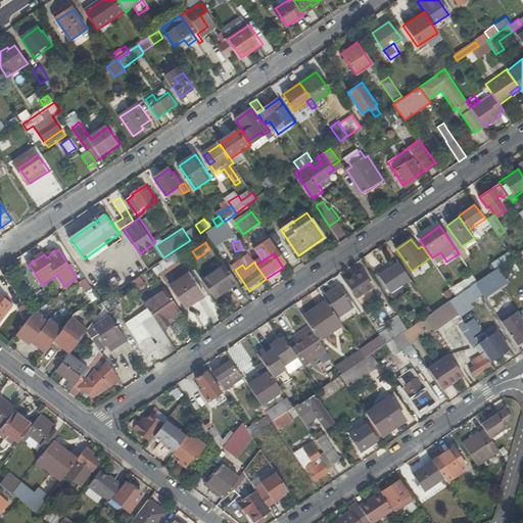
[(412,280),(399,262),(380,276),(393,293),(412,280)]
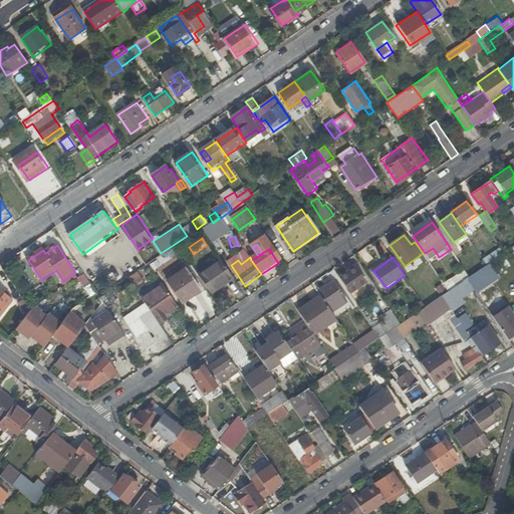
[(21,259),(10,267),(12,270),(23,263),(21,259)]
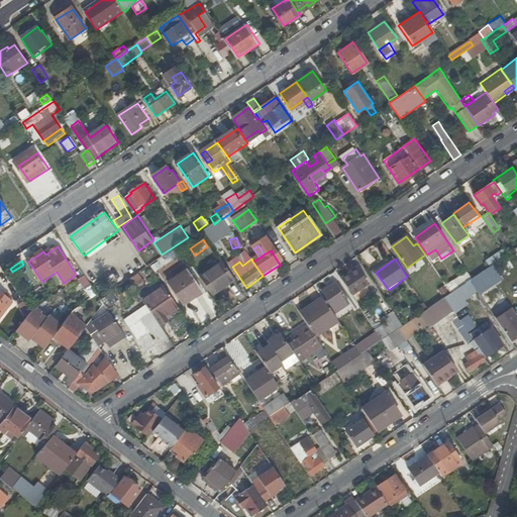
[(158,262),(149,268),(156,275),(164,269),(158,262)]
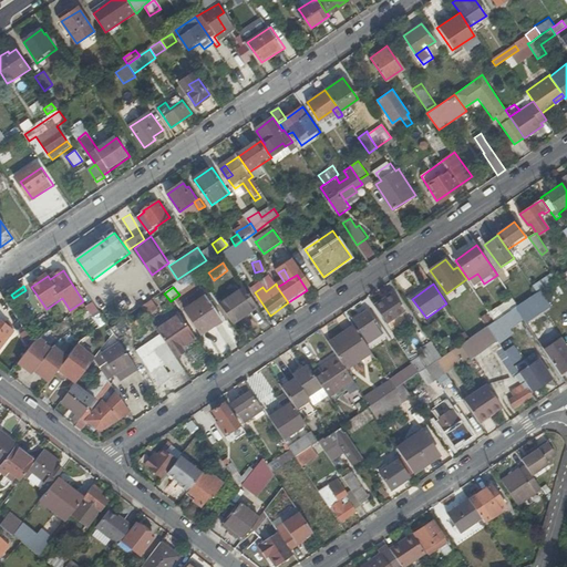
[(220,307),(234,325),(259,308),(246,290),(220,307)]
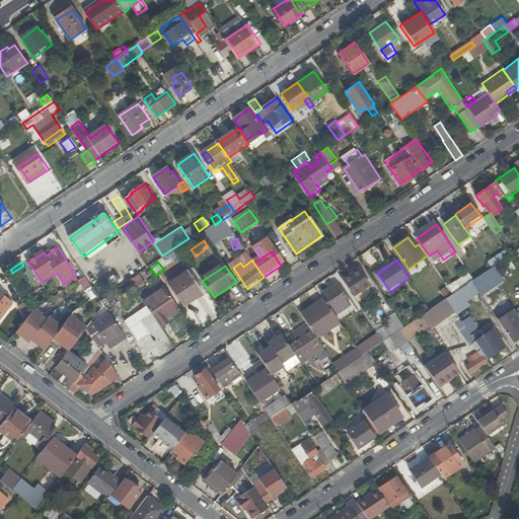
[(360,270),(345,280),(352,290),(351,291),(358,301),(362,298),(365,303),(372,297),(369,293),(374,290),(360,270)]
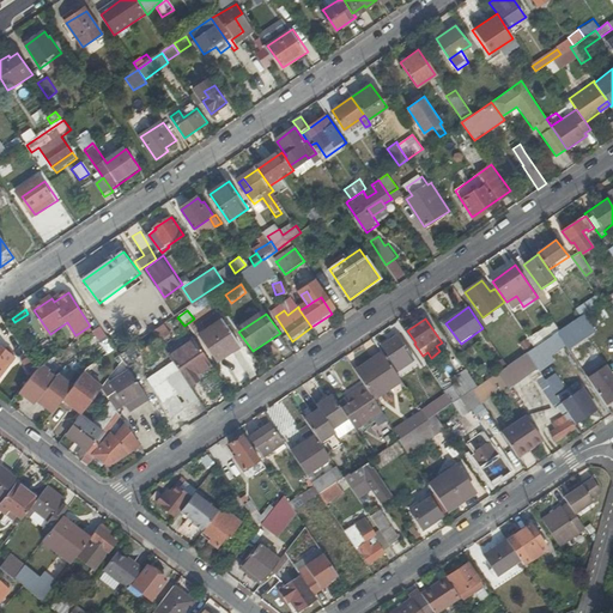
[(566,343),(570,349),(588,335),(577,320),(577,319),(562,331),(558,333),(566,343)]
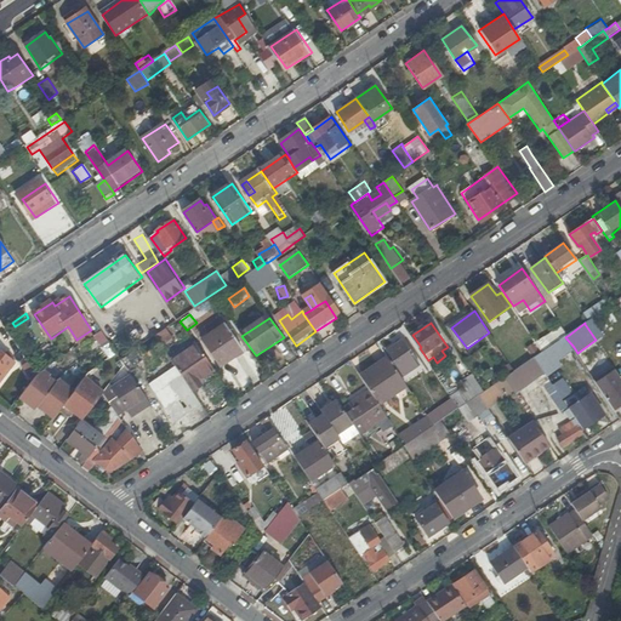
[(125,335),(135,347),(149,337),(140,325),(125,335)]
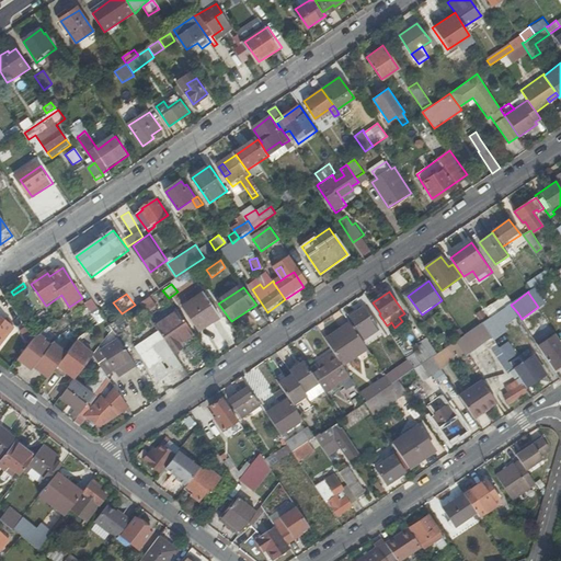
[(152,297),(140,305),(150,320),(157,315),(153,310),(158,307),(152,297)]
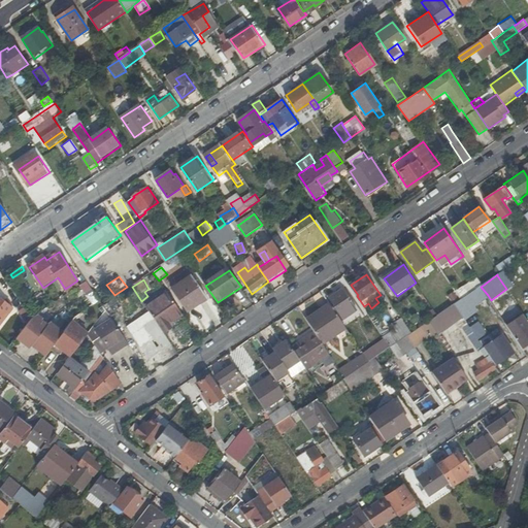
[(193,279),(174,292),(189,312),(190,314),(207,300),(193,279)]
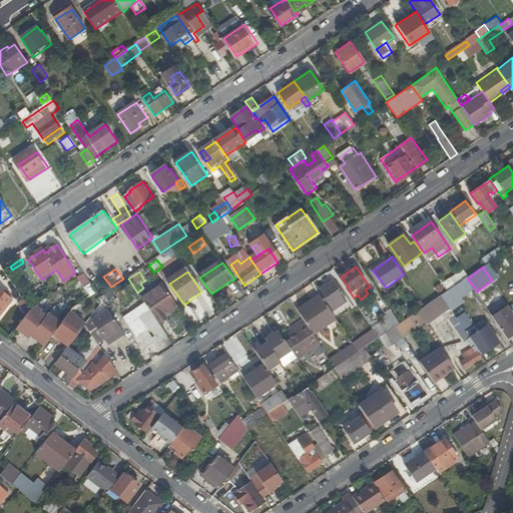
[(87,298),(94,294),(83,273),(76,276),(87,298)]
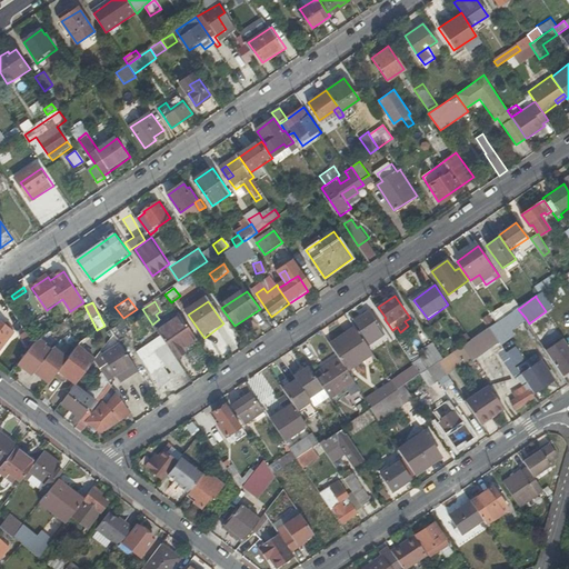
[(503,333),(526,318),(518,309),(507,317),(501,320),(506,328),(499,332),(493,326),(490,328),(499,341),(502,346),(509,340),(503,333)]
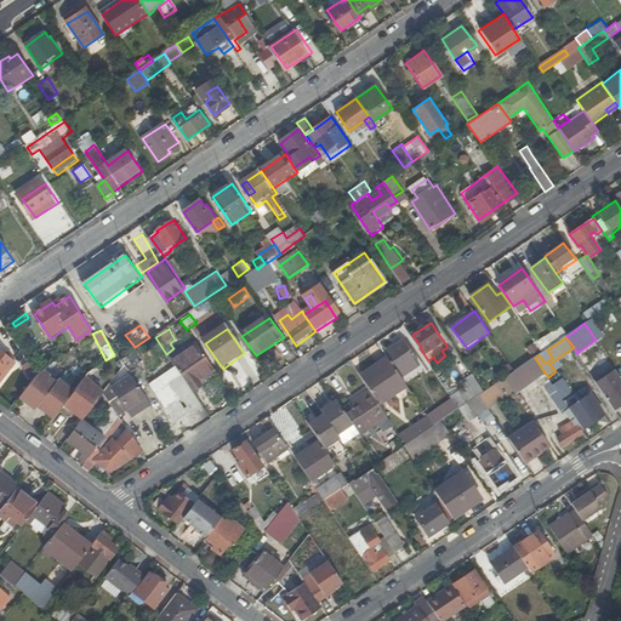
[(547,337),(537,343),(543,352),(547,349),(553,346),(547,337)]
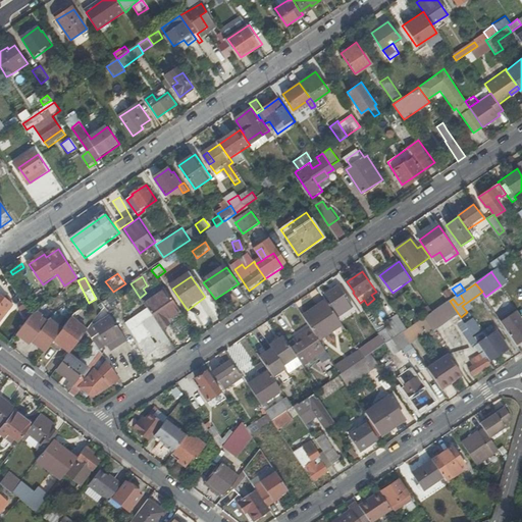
[(330,304),(340,317),(355,307),(342,285),(327,295),(332,303),(330,304)]
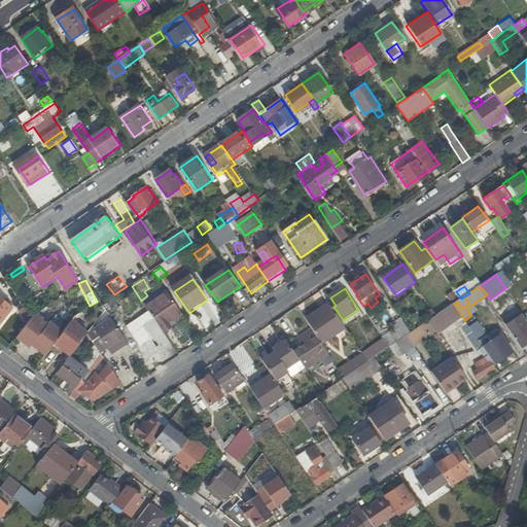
[(183,315),(168,293),(147,309),(165,334),(174,327),(171,324),(183,315)]
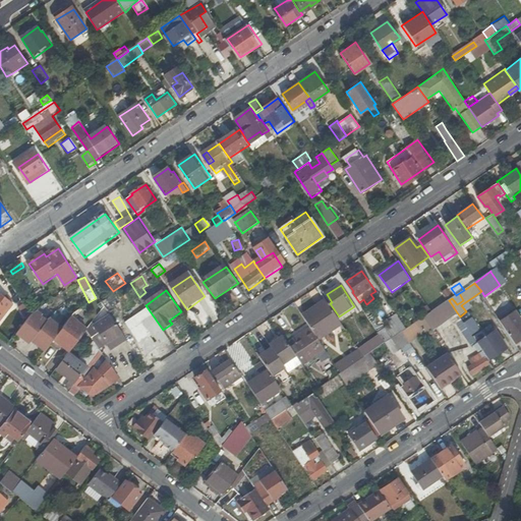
[(456,295),(452,298),(457,304),(463,300),(459,293),(456,295)]
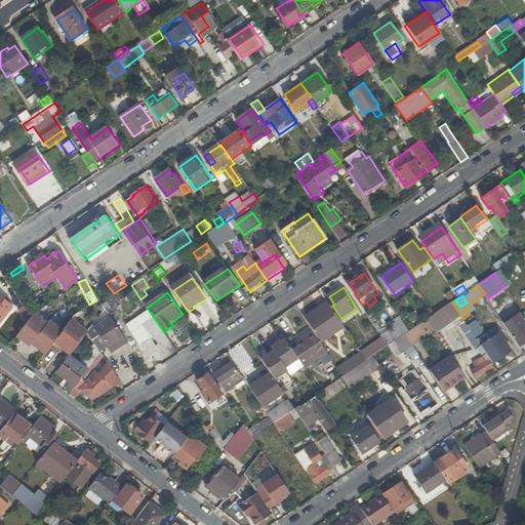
[(16,309),(0,296),(0,327),(1,328),(16,309)]
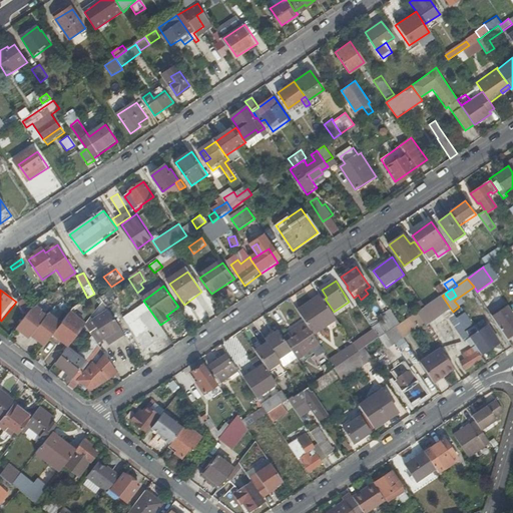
[(308,325),(316,336),(339,320),(338,318),(334,312),(325,299),(322,295),(299,311),(308,325)]
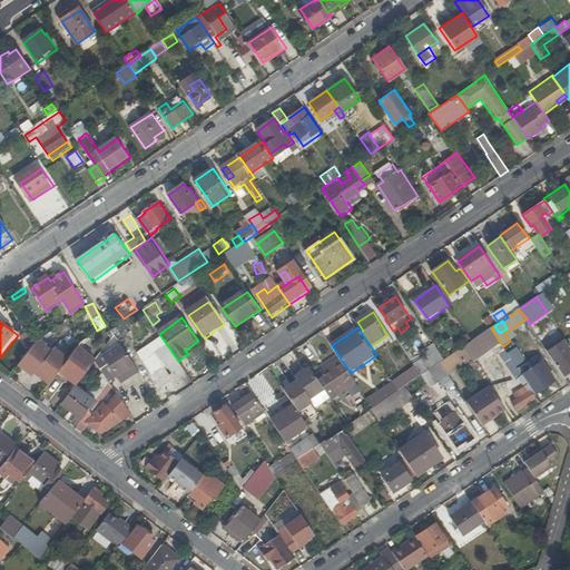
[(464,347),(473,360),(494,345),(500,342),(491,328),(473,341),(469,344),(464,347)]
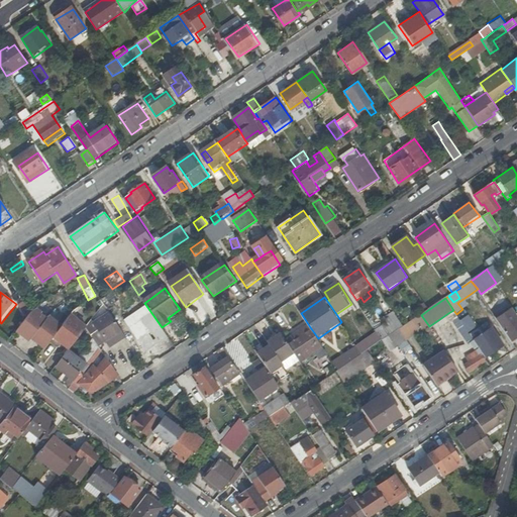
[(27,303),(21,308),(30,321),(35,314),(27,303)]
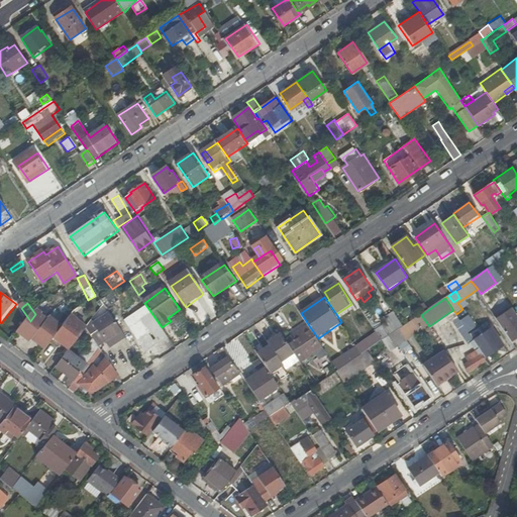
[(425,303),(421,306),(425,312),(429,309),(425,303)]
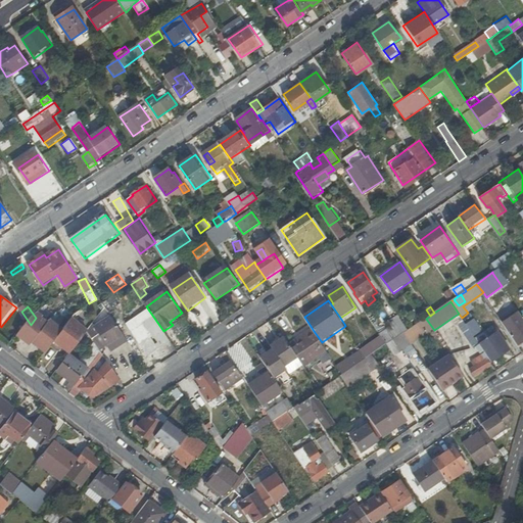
[(104,323),(113,317),(110,313),(109,312),(102,321),(104,323)]
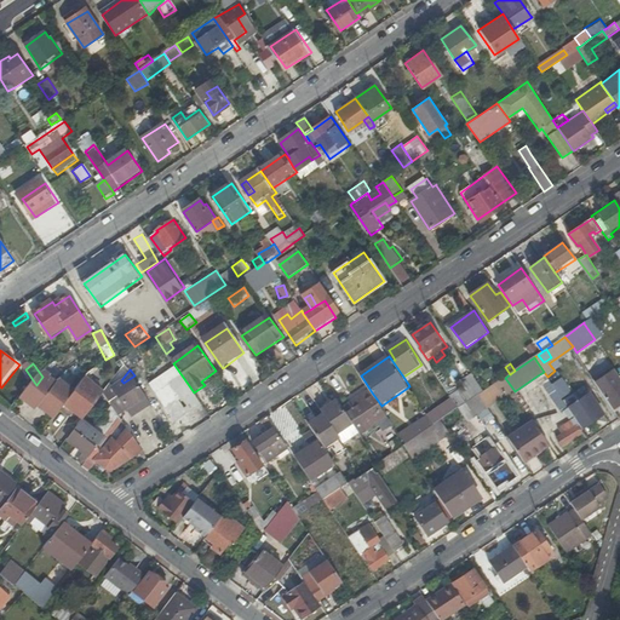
[(36,385),(27,397),(34,403),(33,406),(40,412),(42,408),(61,385),(53,379),(49,372),(44,375),(42,377),(36,385)]
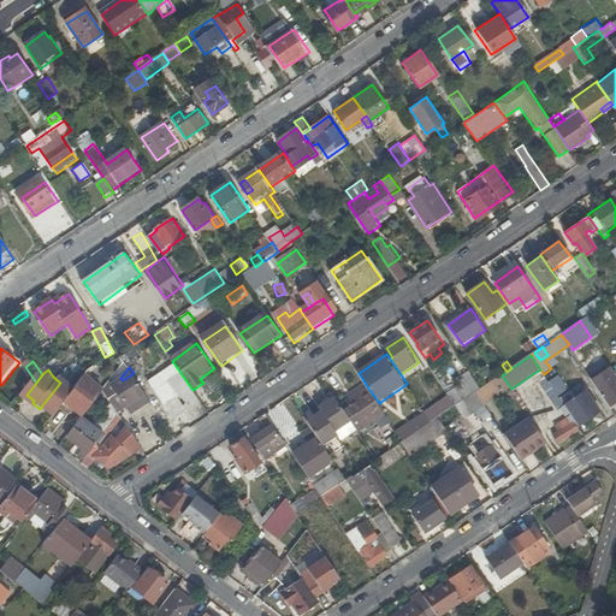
[(540,369),(534,373),(546,390),(552,385),(544,374),(540,369)]
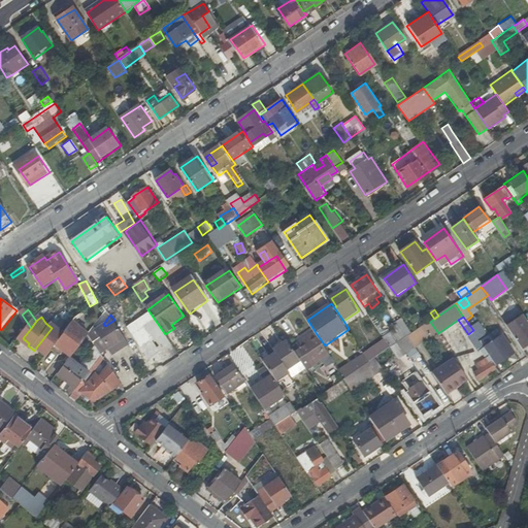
[(386,337),(393,348),(398,343),(409,336),(414,333),(404,320),(394,327),(396,330),(386,337)]
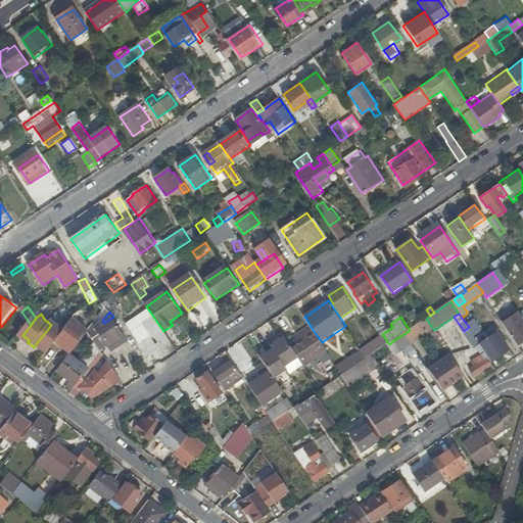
[(511,321),(505,325),(519,344),(522,341),(522,317),(513,324),(511,321)]
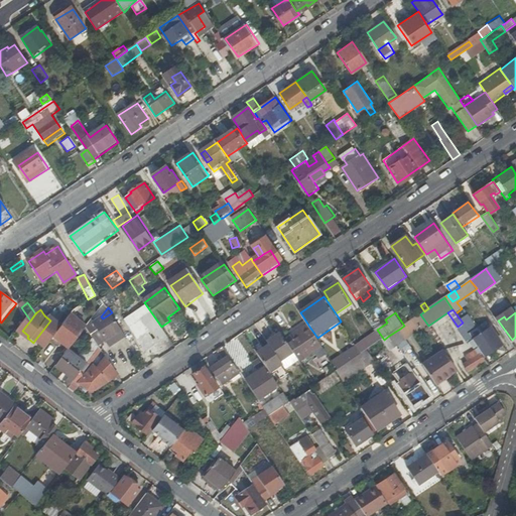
[(400,329),(408,341),(428,327),(428,326),(420,314),(404,326),(400,329)]
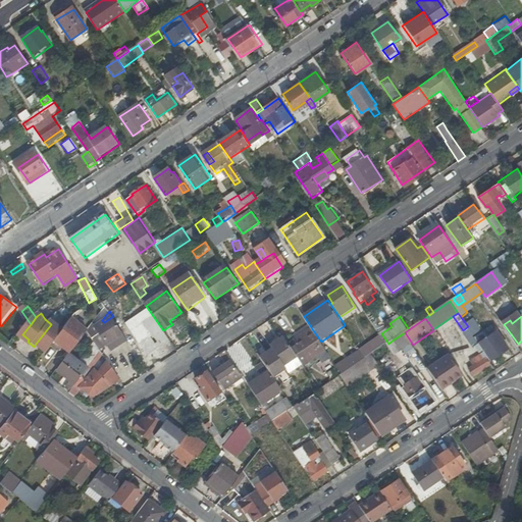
[(91,334),(98,346),(106,341),(114,353),(131,342),(115,319),(99,329),(97,326),(91,333),(91,334)]
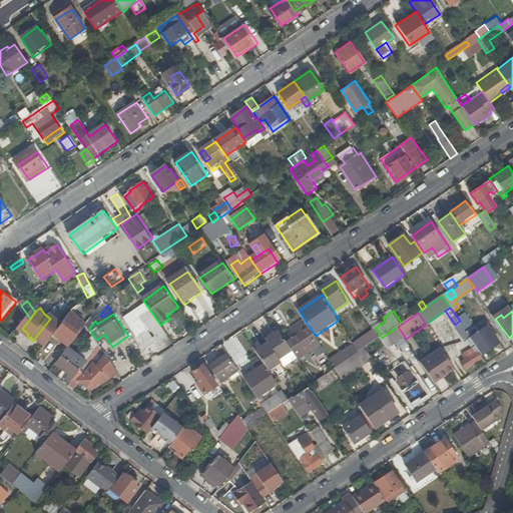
[(352,326),(344,314),(338,318),(339,320),(347,330),(352,326)]
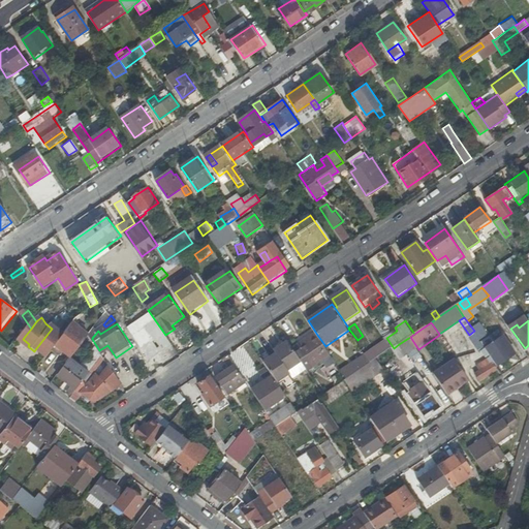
[(67,336),(58,347),(70,356),(72,353),(78,358),(92,339),(92,338),(82,330),(79,327),(75,324),(67,336)]
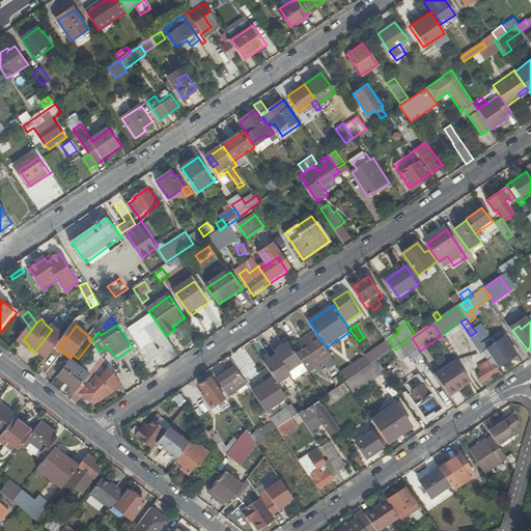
[(52,330),(36,350),(43,355),(45,353),(51,358),(58,348),(67,337),(54,327),(52,330)]
